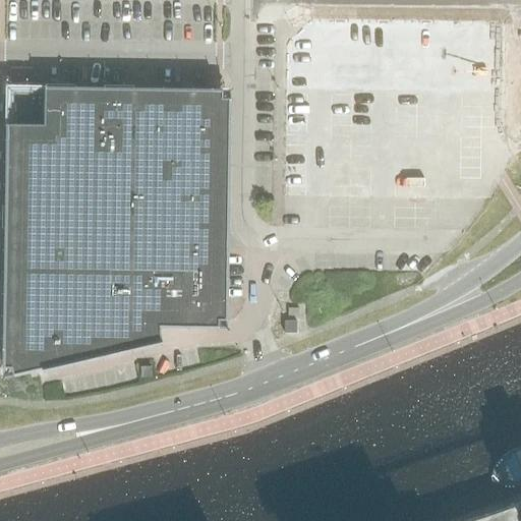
[(4,123),(1,367),(10,367),(12,375),(42,368),(43,370),(161,343),(159,333),(159,327),(217,328),(218,319),(226,319),(229,98),(221,98),(221,89),(44,85),(44,95),(43,124),(14,123),(4,123)]
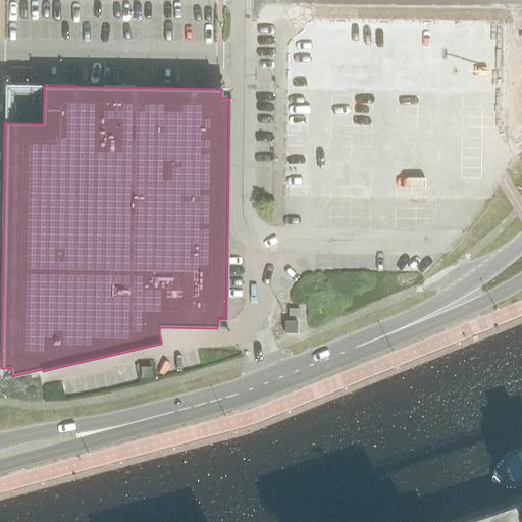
[(297,321),(284,321),(284,333),(297,333),(297,321)]
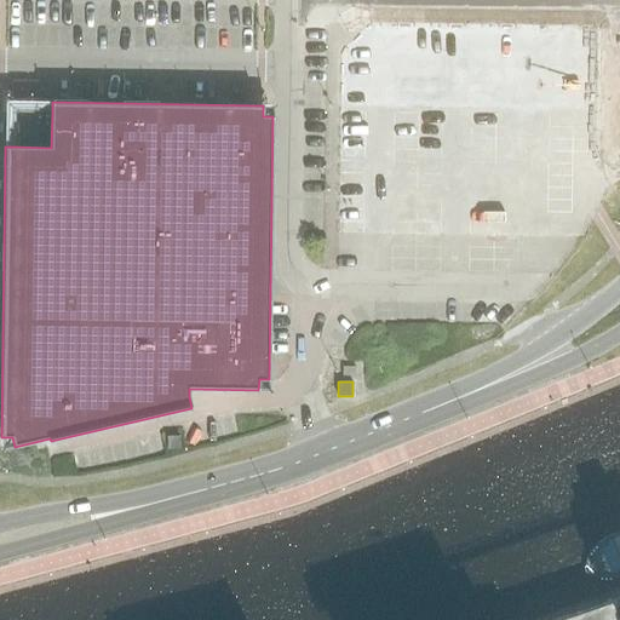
[(179,436),(167,437),(167,449),(179,449),(179,436)]
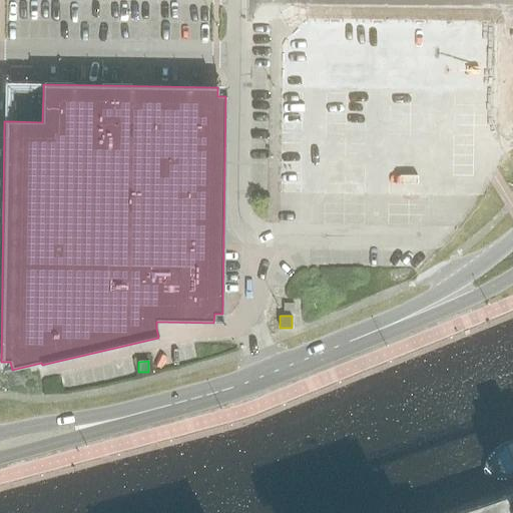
[(512,512),(512,495),(511,496),(511,497),(482,506),(482,505),(459,512),(512,512)]
